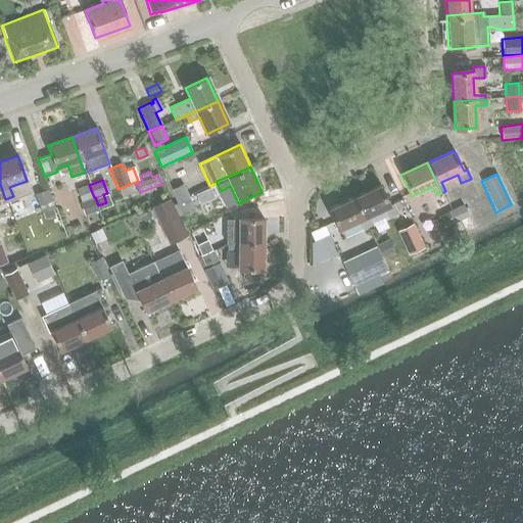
[(176,202),(188,197),(183,184),(170,190),(176,202)]
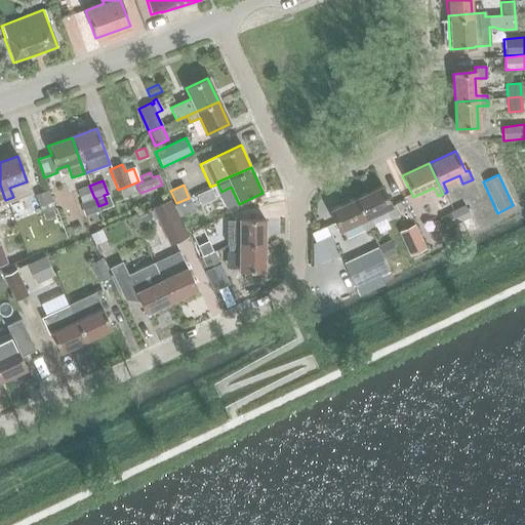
[(76,190),(81,203),(94,198),(89,186),(76,190)]
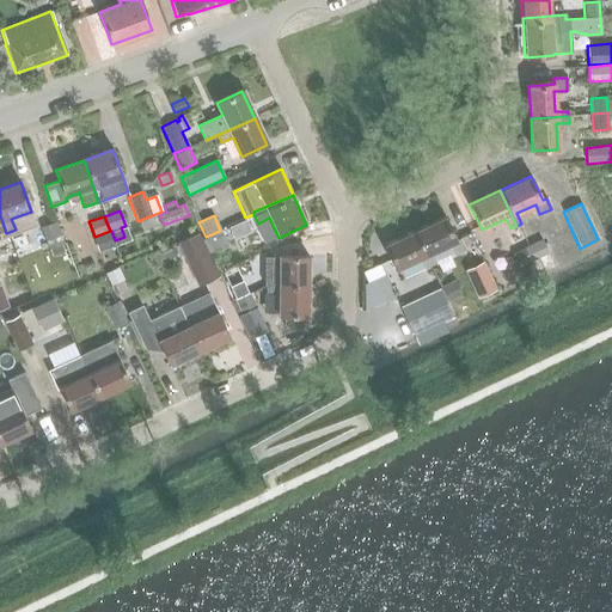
[(415,232),(430,267),(435,264),(430,254),(448,245),(454,256),(465,251),(459,239),(456,242),(445,218),(415,232)]
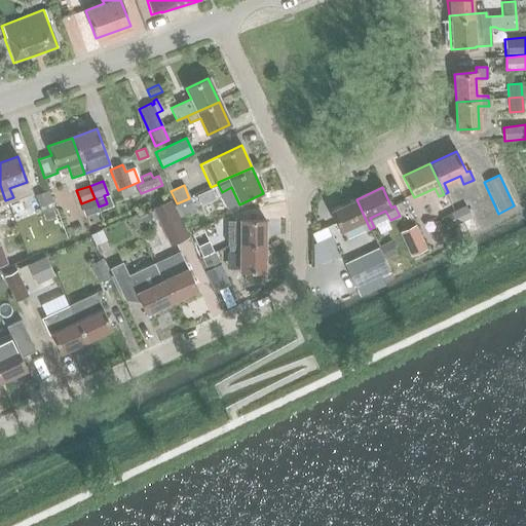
[(48,190),(35,195),(46,224),(57,220),(52,211),(55,210),(48,190)]
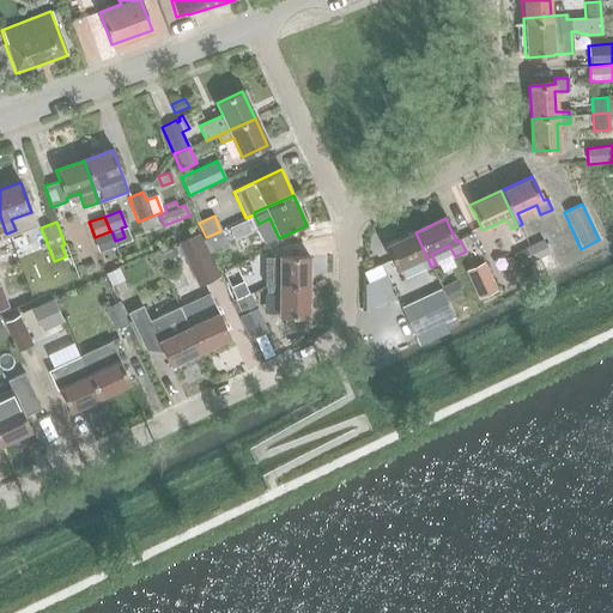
[(220,231),(206,237),(212,253),(228,247),(220,231)]
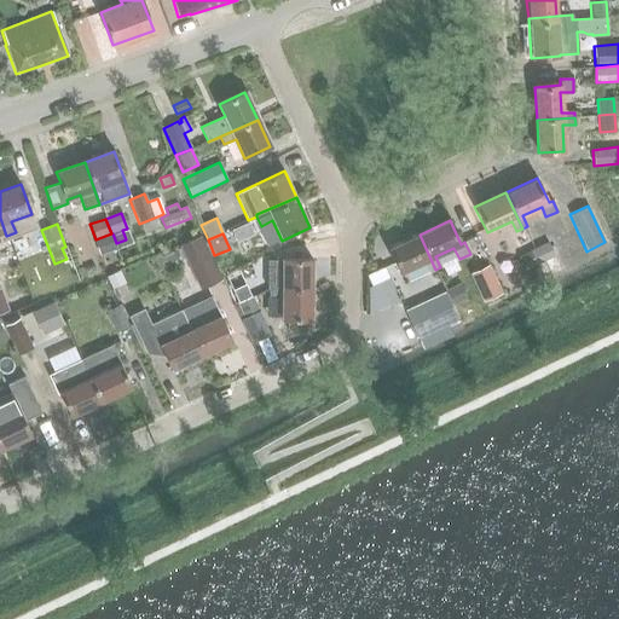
[(111,235),(99,238),(104,253),(116,248),(111,235)]
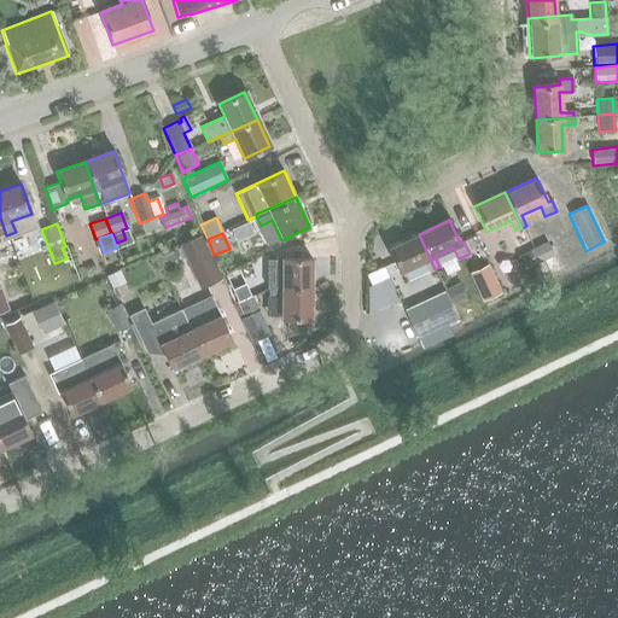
[(429,272),(435,269),(419,234),(389,248),(400,272),(424,261),(429,272)]
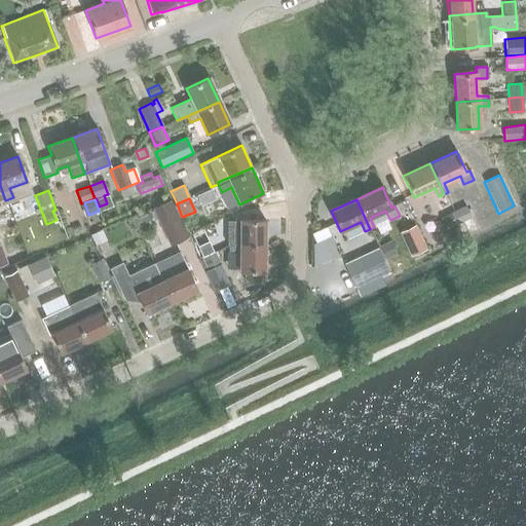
[(170,200),(151,209),(168,246),(187,237),(170,200)]
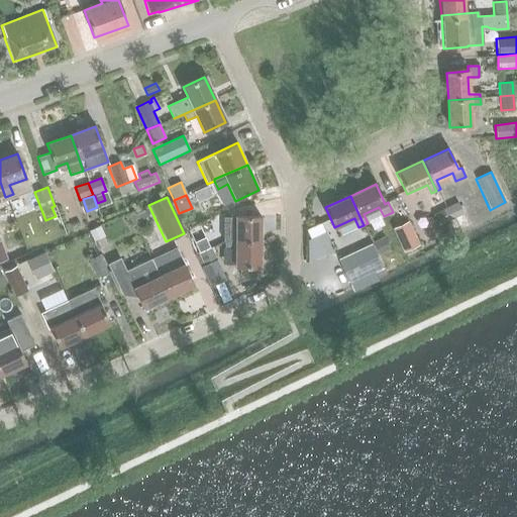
[(444,210),(449,220),(450,222),(454,232),(468,226),(457,204),(444,210)]
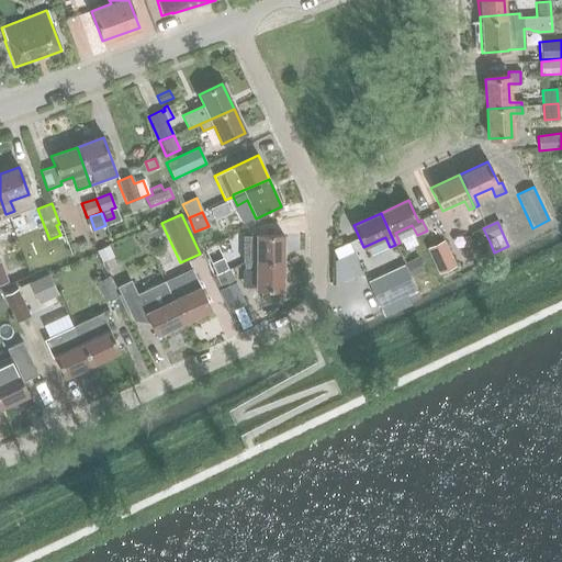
[(166,240),(159,225),(141,234),(147,249),(166,240)]
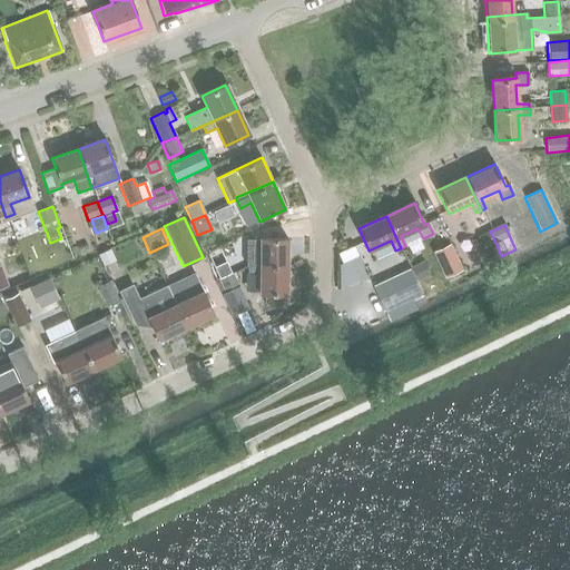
[(490,232),(477,237),(482,248),(495,243),(490,232)]
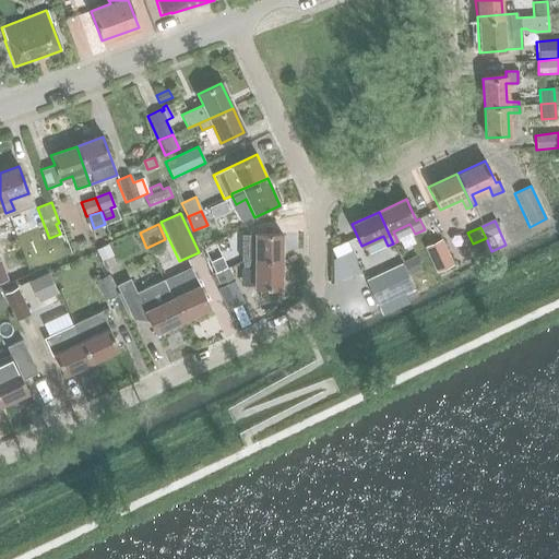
[(242,253),(242,262),(281,262),(281,235),(254,234),(254,253),(242,253)]
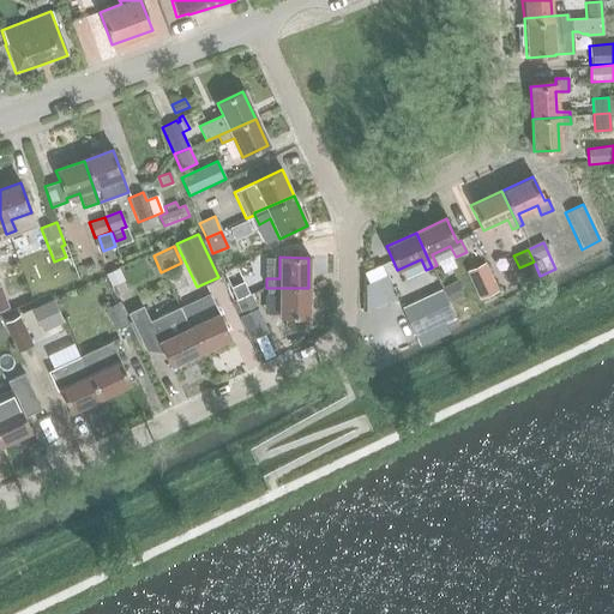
[(540,276),(535,264),(522,269),(529,286),(542,280),(540,276)]
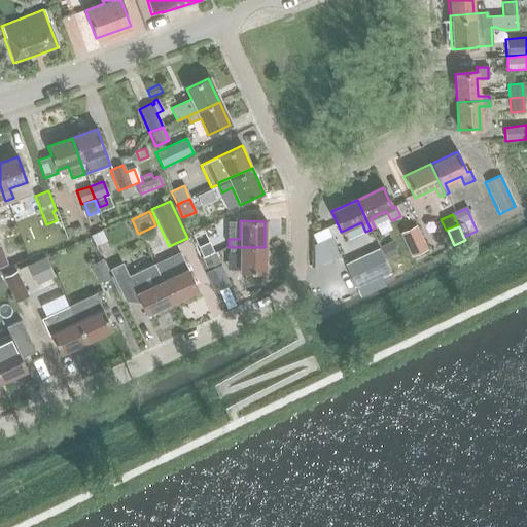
[(325,229),(313,235),(318,244),(329,237),(325,229)]
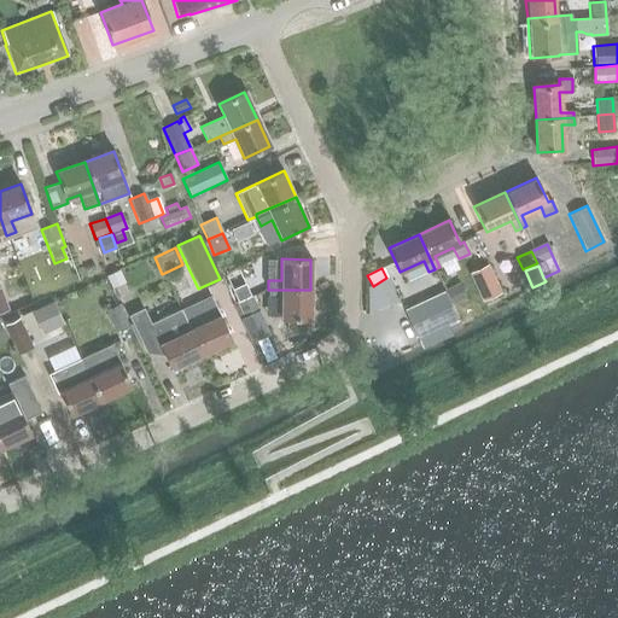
[(483,298),(497,291),(487,268),(472,275),(483,298)]
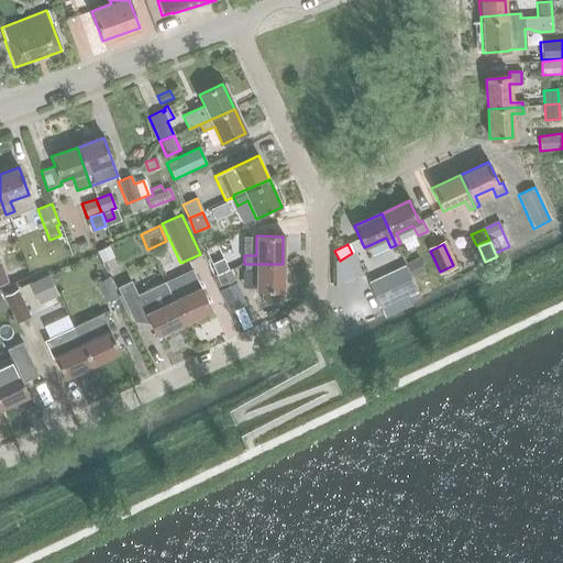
[(109,246),(97,252),(101,263),(114,257),(109,246)]
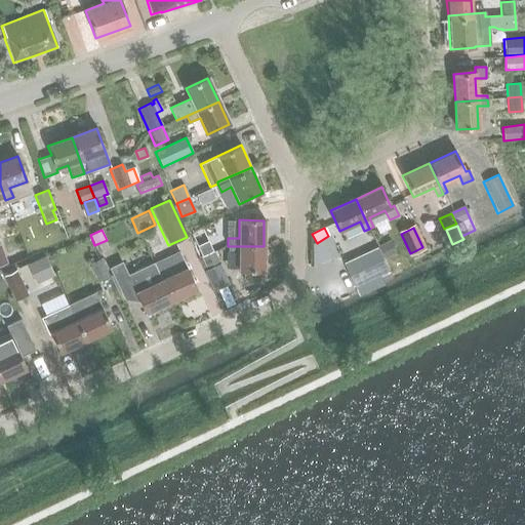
[(384,258),(396,253),(391,240),(377,246),(384,258)]
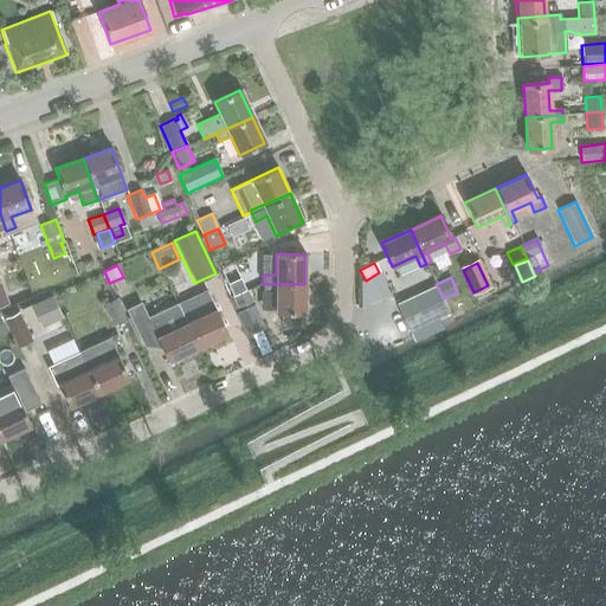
[(239,278),(227,284),(233,296),(245,290),(239,278)]
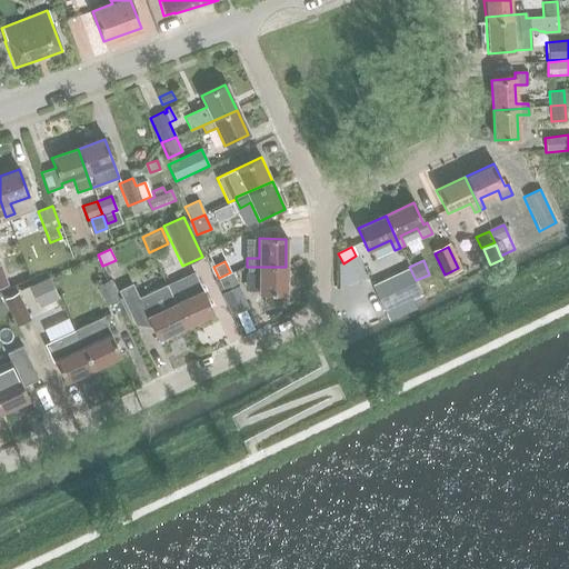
[(258,293),(263,293),(263,302),(268,306),(277,306),(282,301),(282,293),(286,293),(286,267),(247,267),(247,275),(259,275),(258,293)]
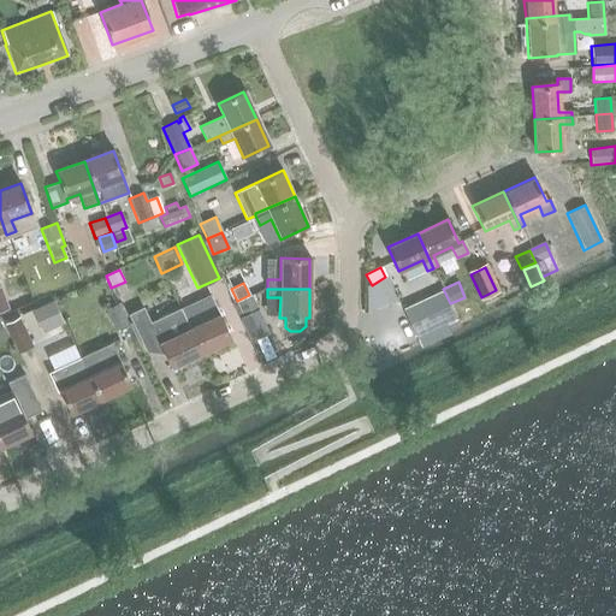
[(428,296),(407,306),(419,332),(455,315),(450,303),(443,289),(428,296)]
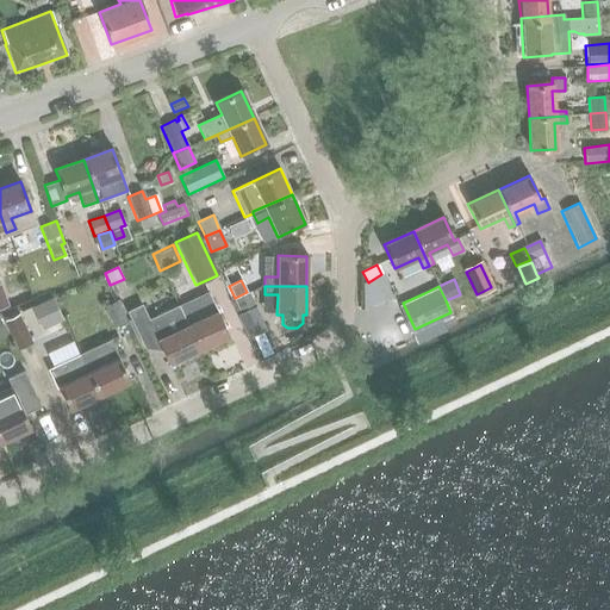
[(175,306),(197,352),(229,337),(217,311),(216,311),(207,292),(175,306)]
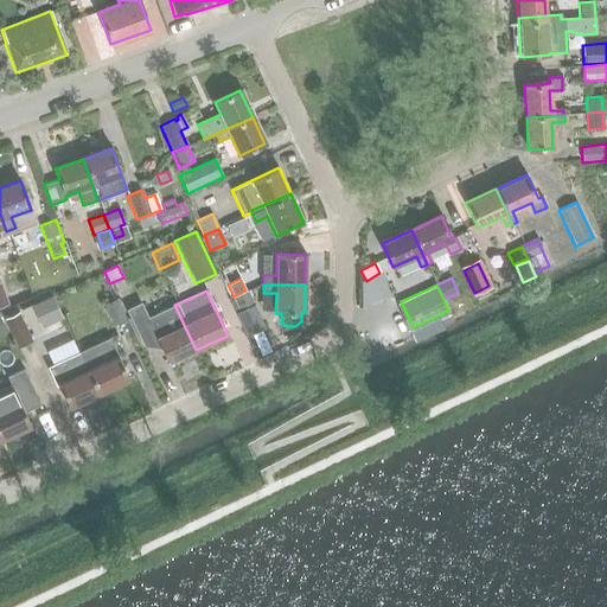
[(126,302),(121,292),(102,301),(113,326),(126,320),(119,306),(126,302)]
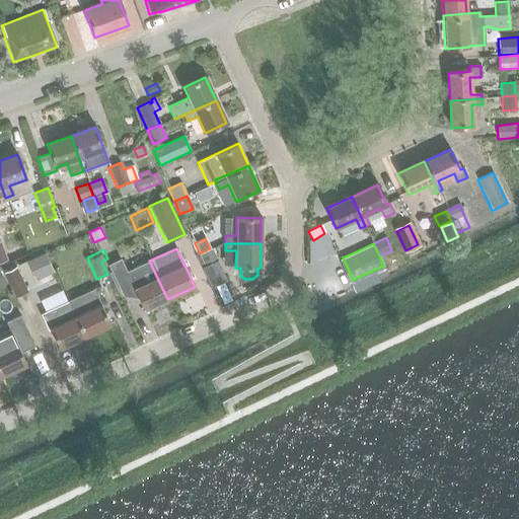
[(221,273),(211,249),(200,254),(210,278),(221,273)]
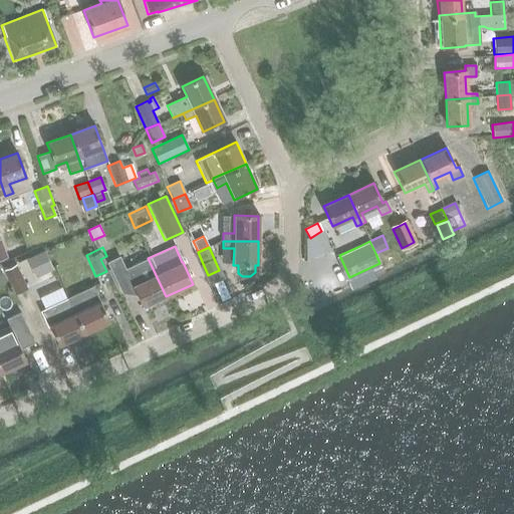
[(44,251),(27,259),(35,278),(53,270),(44,251)]
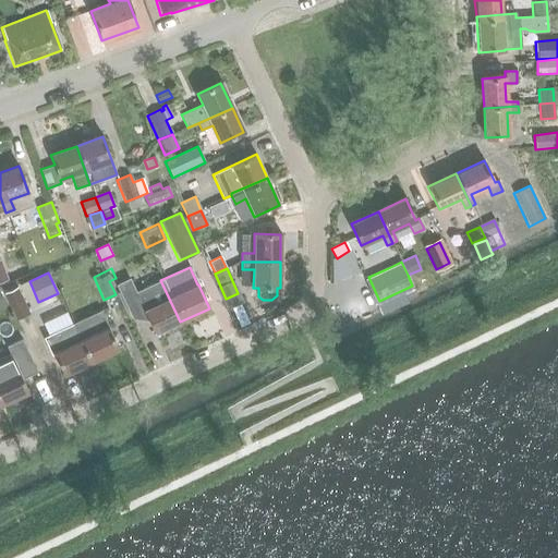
[(132,318),(148,320),(155,334),(180,322),(160,280),(136,292),(130,279),(116,284),(132,318)]
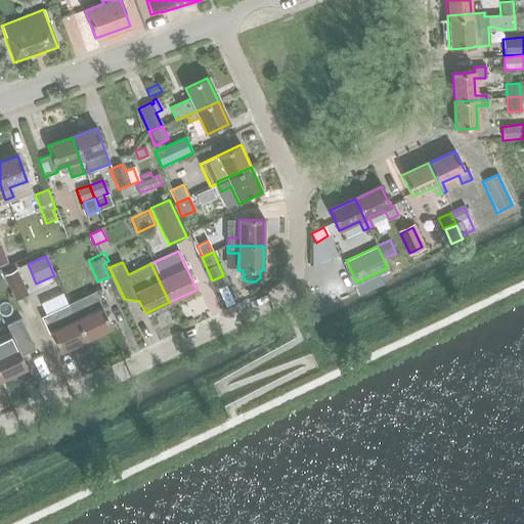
[(14,300),(26,295),(14,269),(3,275),(14,300)]
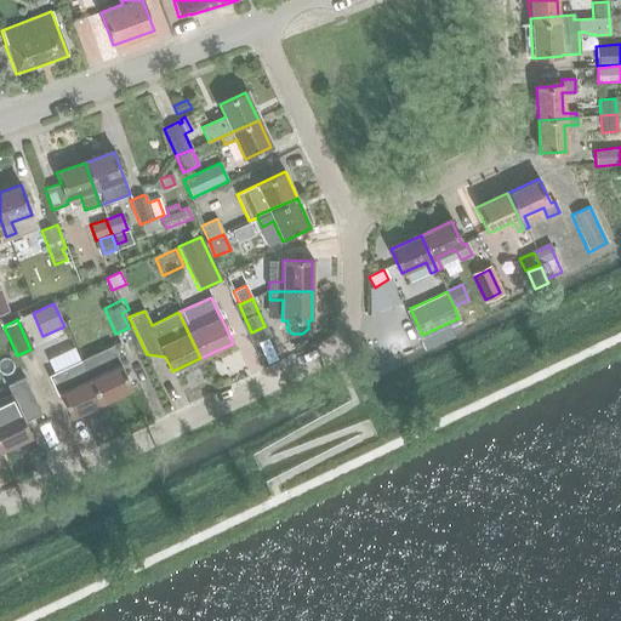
[(112,347),(83,360),(102,404),(132,391),(112,347)]
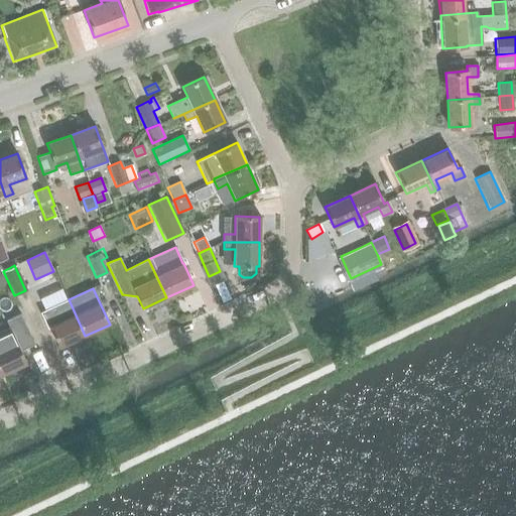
[(58,348),(85,336),(69,299),(40,312),(47,328),(48,326),(58,348)]
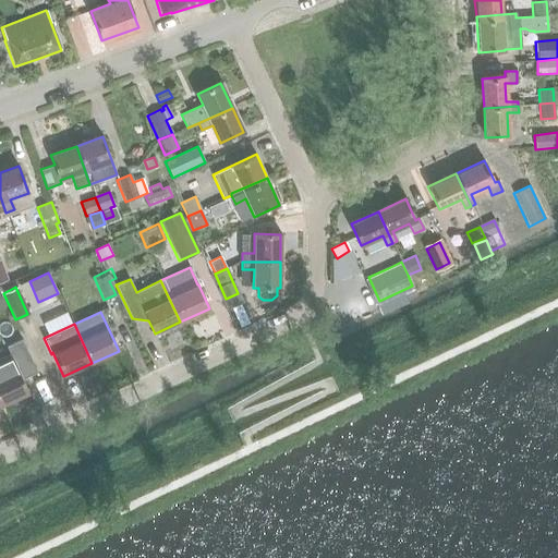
[(0,358),(0,403),(1,407),(28,393),(22,379),(37,372),(22,339),(5,347),(10,354),(0,358)]
